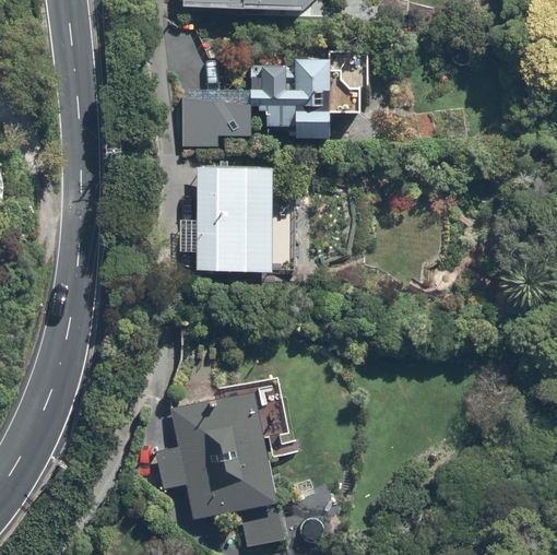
[(180,0),(180,9),(303,11),(313,0),(180,0)]
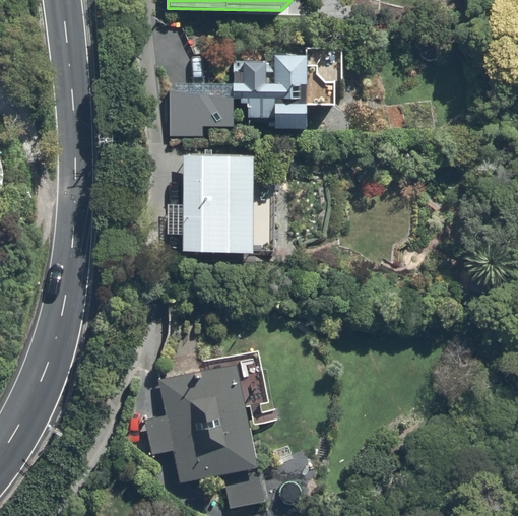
[(273,61),(244,61),(244,72),(233,72),(233,100),(240,100),(240,118),(275,118),(275,128),(307,129),(307,105),(335,105),(335,80),(340,80),(341,46),(305,46),(305,55),(296,55),(296,52),(286,52),(286,55),(273,55),(273,61)]
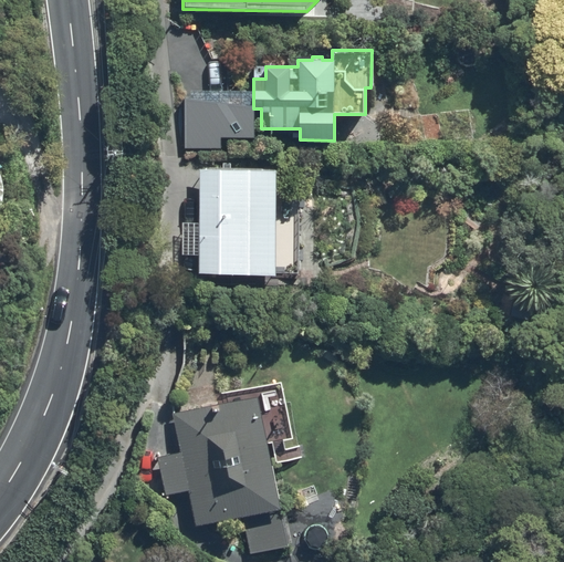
[(190,142),(222,142),(222,103),(191,103),(190,142)]
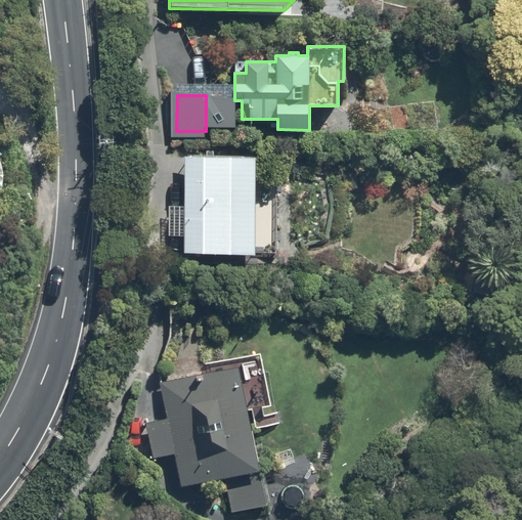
[(255,156),(184,155),(183,205),(168,205),(168,234),(183,235),(182,254),(255,255),(255,251),(272,252),(273,184),(254,184),(255,156)]
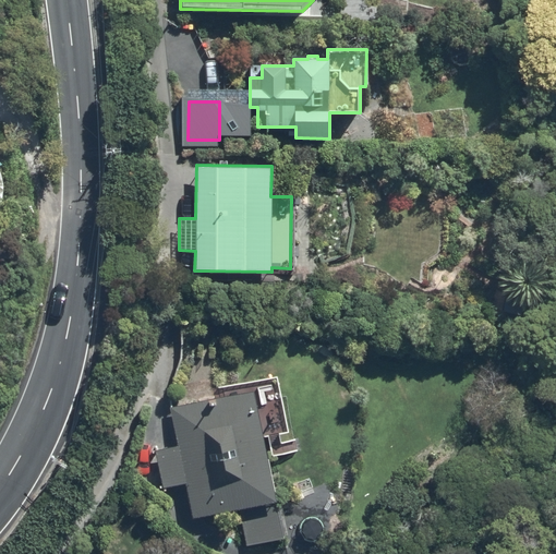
[(222,385),(224,396),(170,405),(177,444),(155,448),(161,488),(185,484),(191,519),(242,510),(248,542),(285,536),(279,500),(273,501),(262,438),(269,437),(272,456),(299,452),(297,434),(283,436),(274,376),(222,385)]
